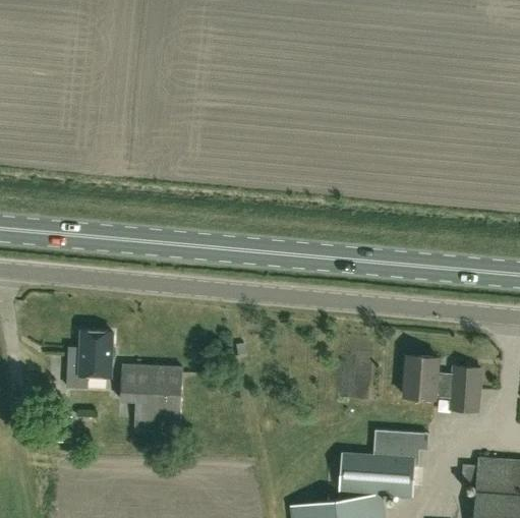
[(109,379),(111,335),(81,333),(80,361),(68,361),(67,388),(84,389),(85,378),(109,379)]
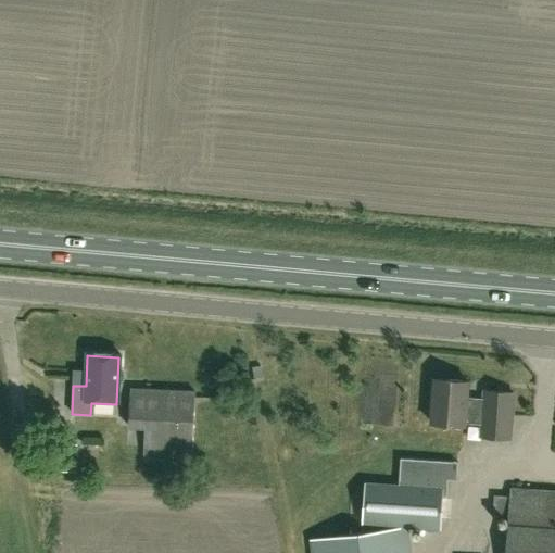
[(482,401),(466,400),(467,384),(433,380),(429,424),(463,427),(464,424),(480,426),(480,439),(507,441),(512,394),(483,392),(482,401)]
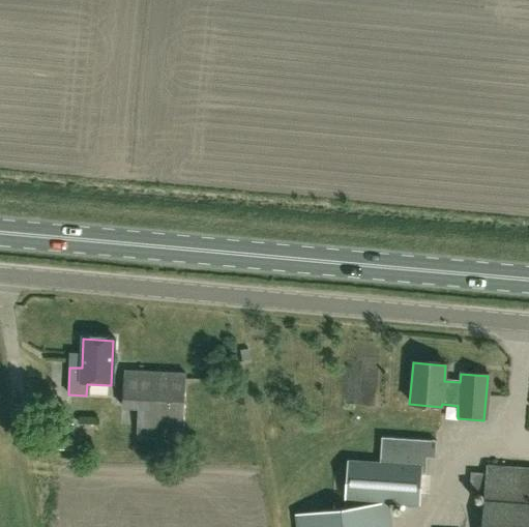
[(182,431),(185,376),(122,373),(121,408),(138,409),(136,442),(162,443),(163,430),(182,431)]
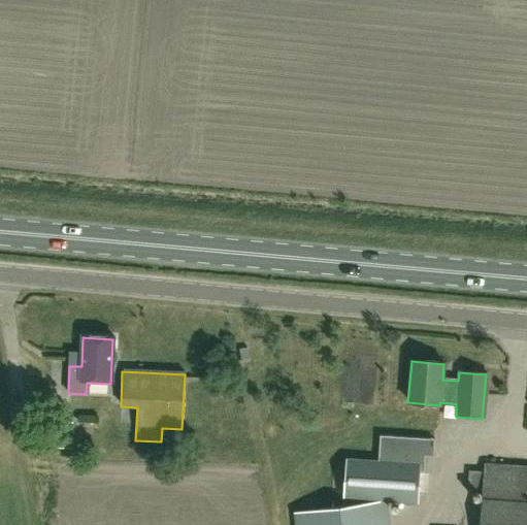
[(370,394),(369,375),(359,375),(360,395),(370,394)]
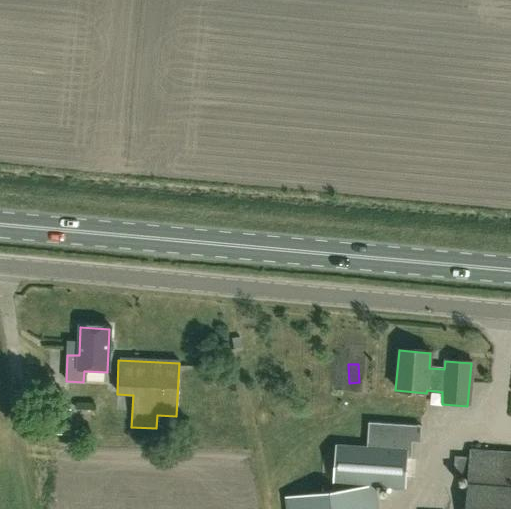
[(367,424),(365,448),(333,446),(331,482),(404,486),(408,426),(367,424)]
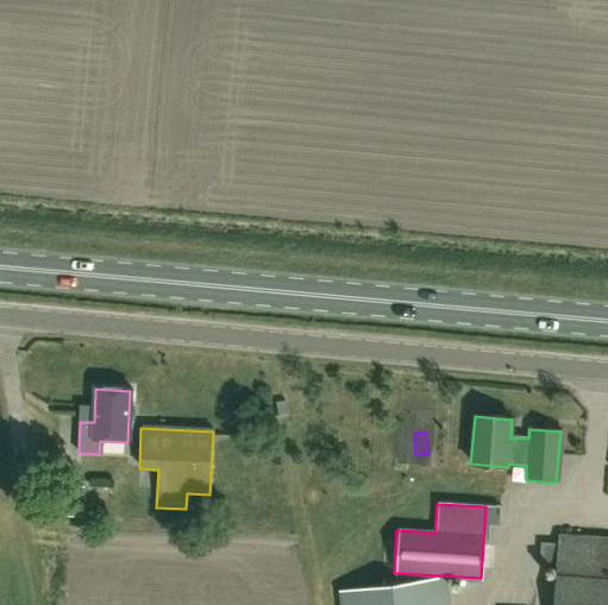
[(607,604),(607,541),(557,539),(552,604),(607,604)]
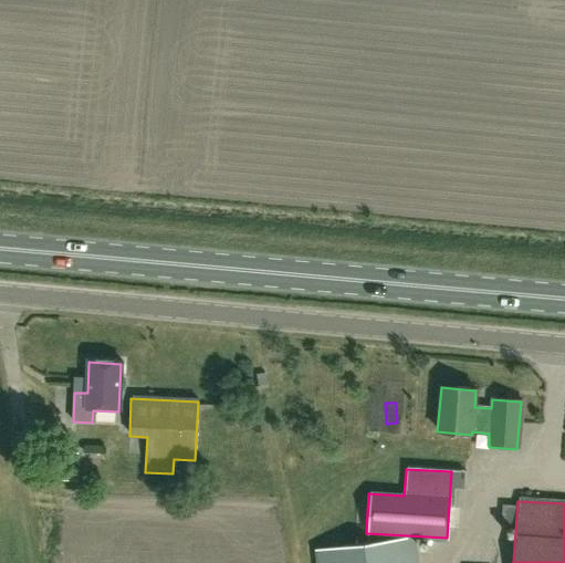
[(418,562),(414,537),(314,551),(315,562),(418,562)]
